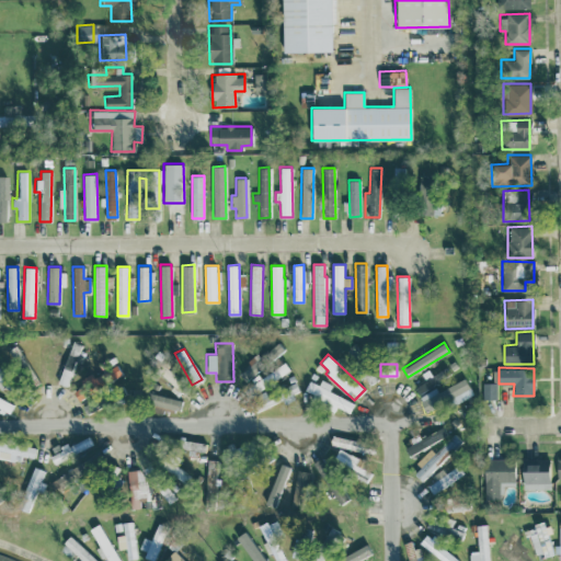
[(2,373),(0,369),(0,389),(2,392),(10,387),(2,373)]
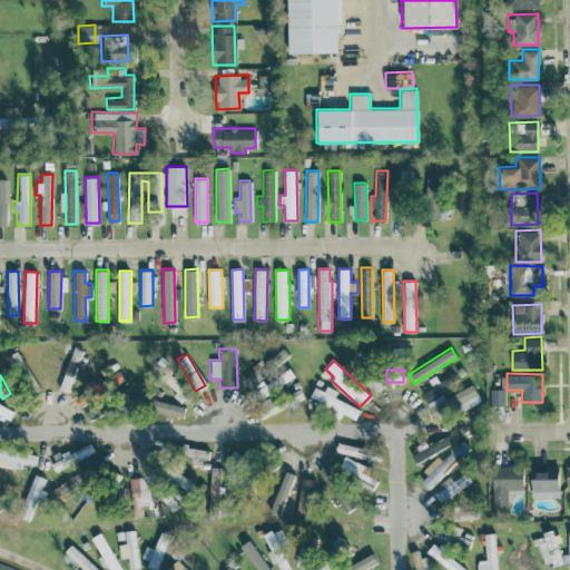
[(453,405),(458,413),(481,399),(471,383),(445,399),(442,393),(424,403),(433,418),(453,405)]
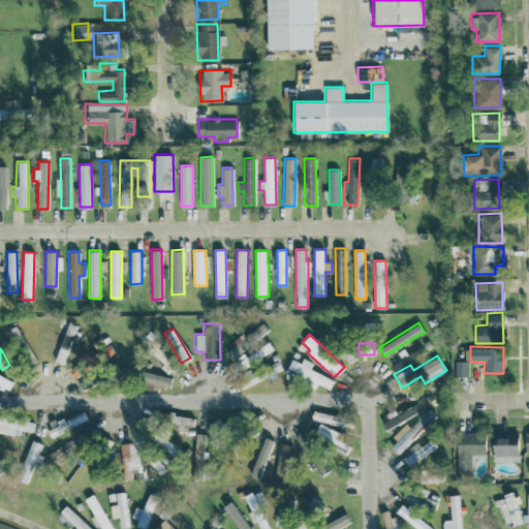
[(330,389),(334,378),(310,369),(313,362),(302,358),(300,362),(290,359),(285,371),(316,383),(330,389)]
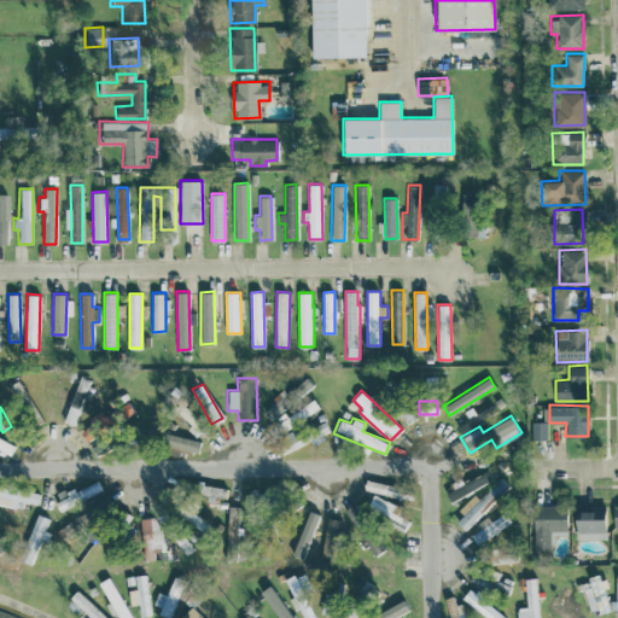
[(547,421),(532,421),(532,439),(547,439),(547,421)]
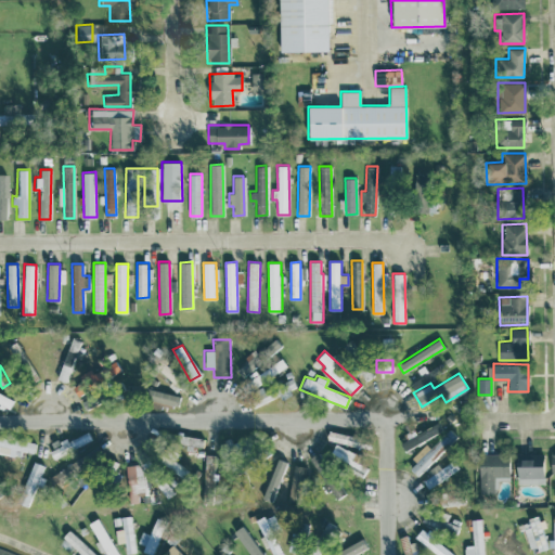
[(176,409),(178,395),(145,388),(143,401),(176,409)]
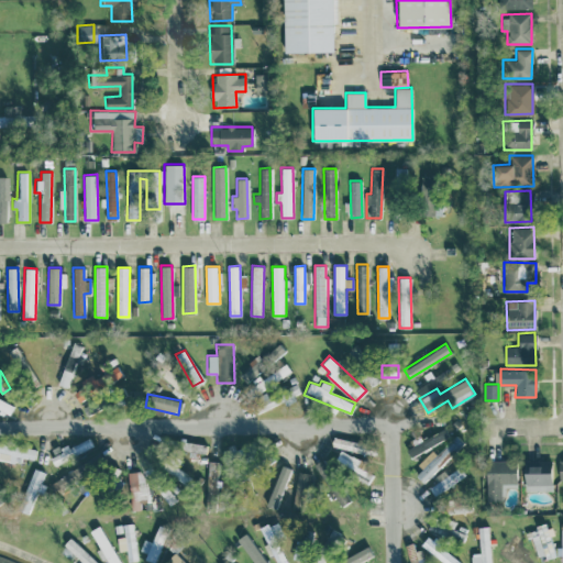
[(449,438),(445,429),(420,439),(418,434),(406,440),(411,454),(449,438)]
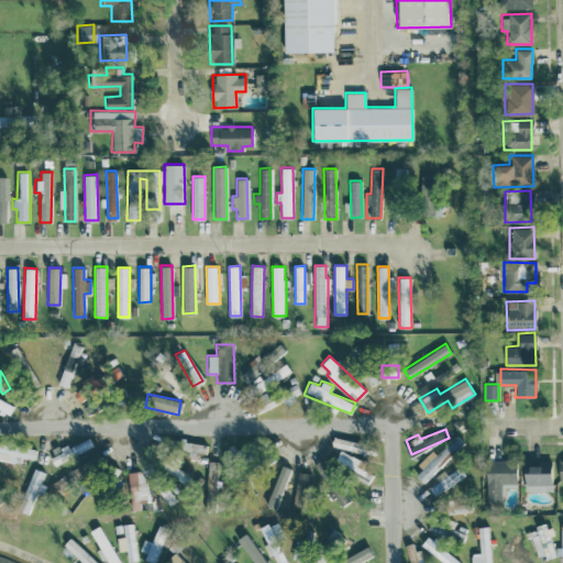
[(411,472),(421,483),(462,444),(454,435),(435,454),(433,451),(411,472)]
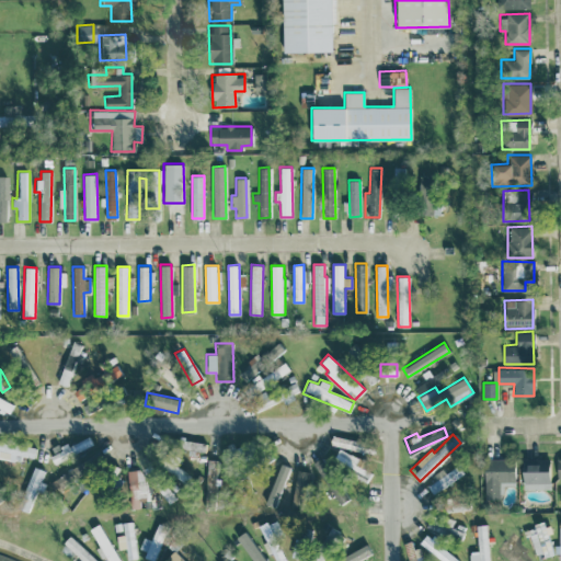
[(91,444),(88,436),(63,450),(63,449),(50,457),(54,464),(91,444)]
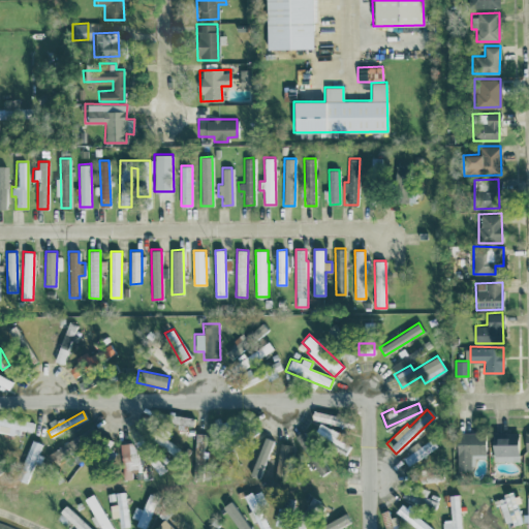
[(167,426),(193,428),(194,416),(168,414),(167,426)]
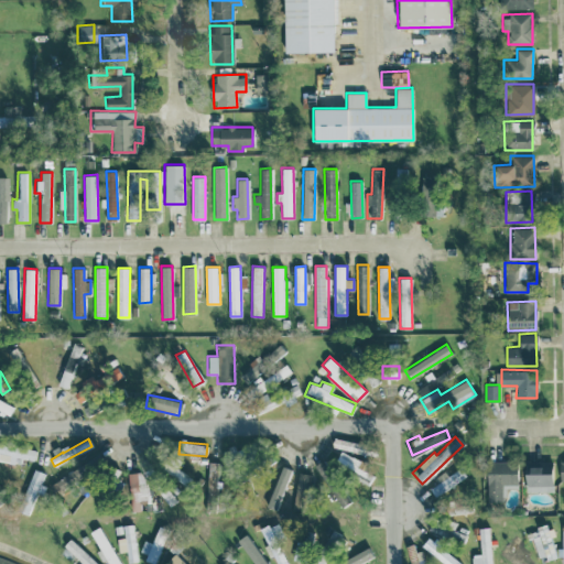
[(36,448),(0,443),(0,461),(20,463),(21,458),(35,461),(36,448)]
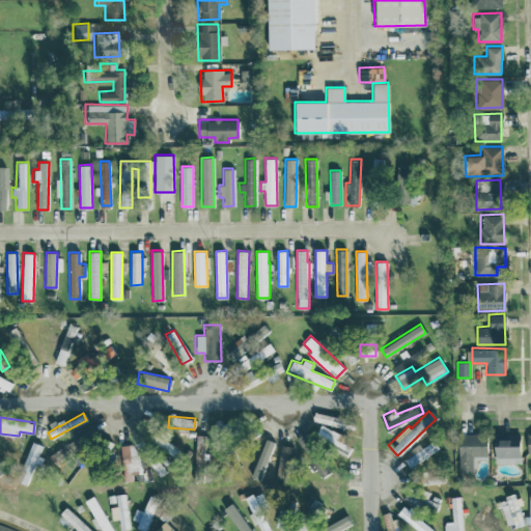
[(313,441),(348,453),(352,445),(343,442),(345,435),(318,425),(313,441)]
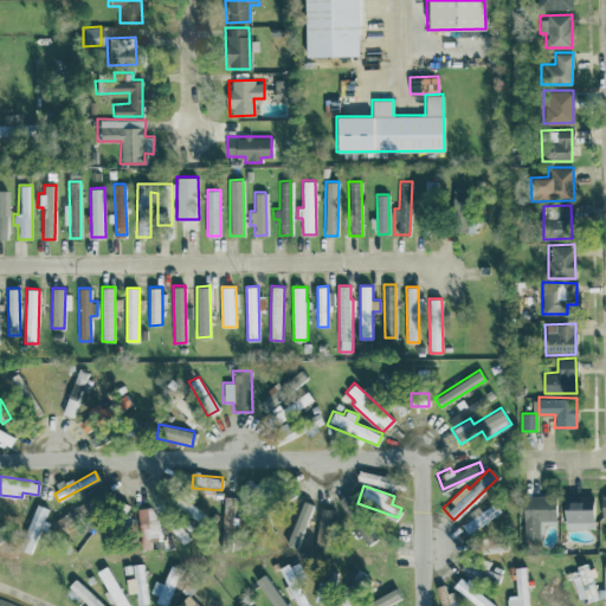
[(539,539),(537,520),(554,519),(554,495),(522,496),(522,539),(539,539)]
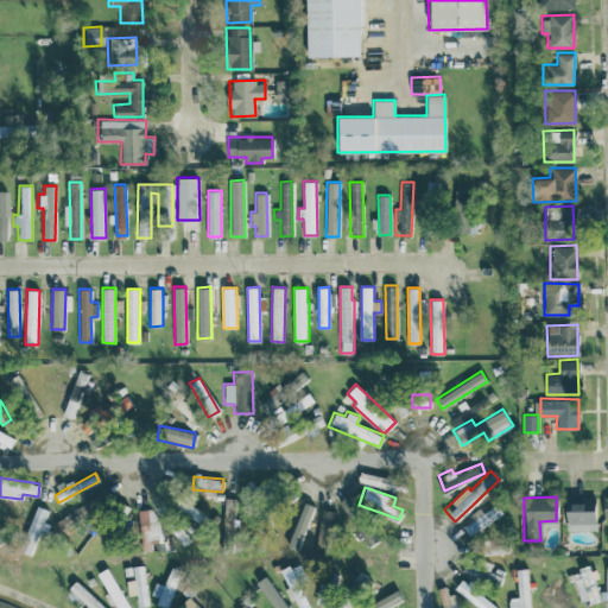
[(565,531),(595,530),(594,498),(564,499),(565,531)]
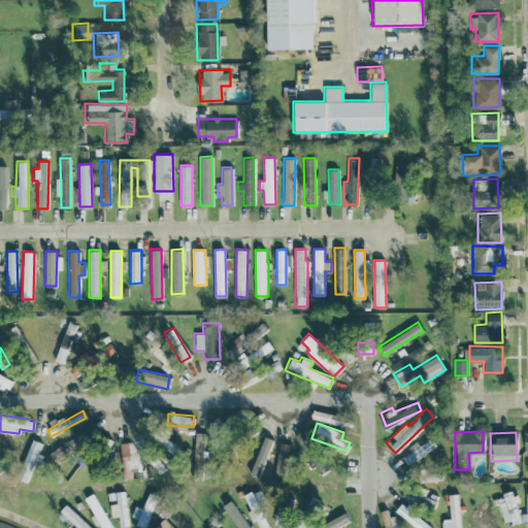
[(172,453),(177,446),(158,434),(154,441),(172,453)]
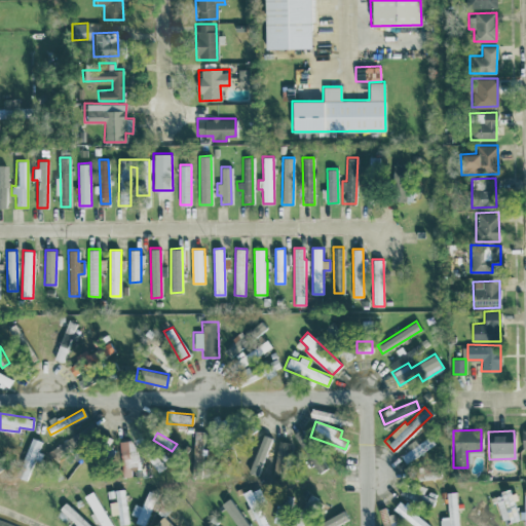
[(400,456),(406,464),(435,443),(428,435),(417,444),(413,439),(404,446),(407,450),(400,456)]
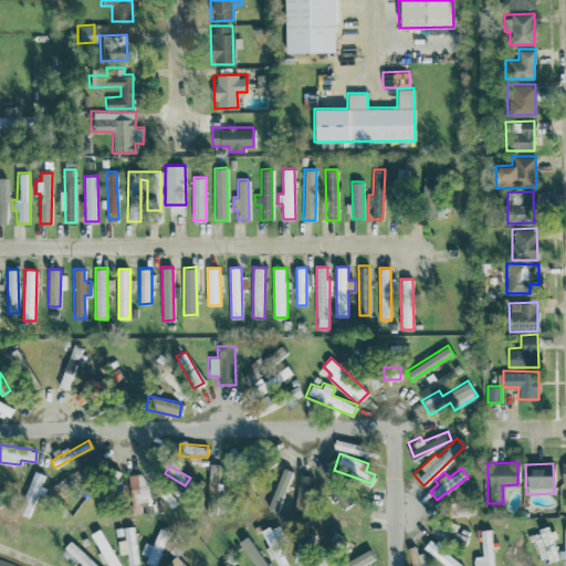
[(43,474),(32,470),(18,514),(29,517),(43,474)]
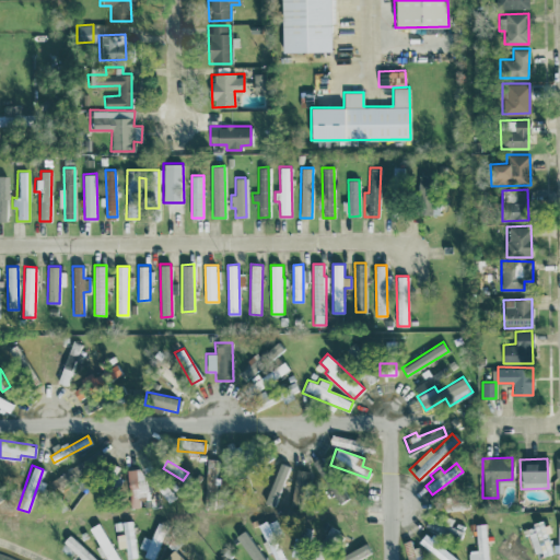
[(73,465),(51,481),(56,489),(71,477),(77,486),(83,480),(73,465)]
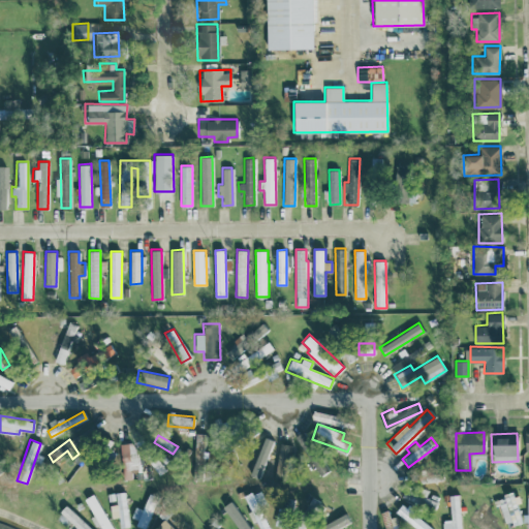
[(137,468),(137,443),(120,443),(121,479),(132,478),(131,468),(137,468)]
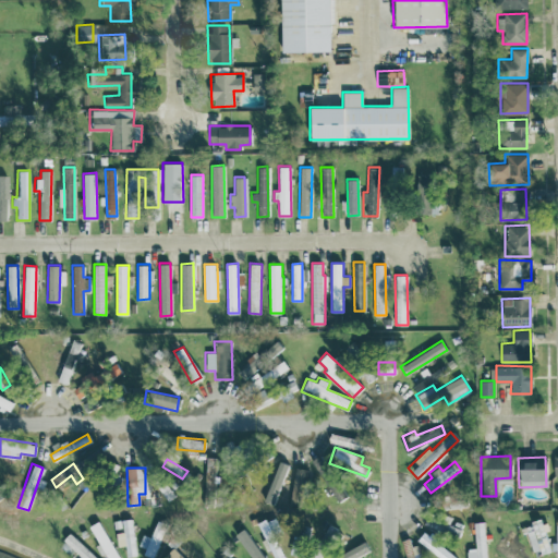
[(170,499),(179,487),(161,475),(154,487),(170,499)]
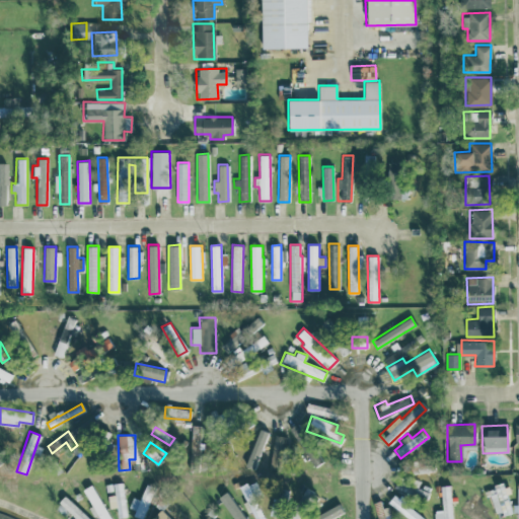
[(302,448),(312,466),(321,461),(312,443),(302,448)]
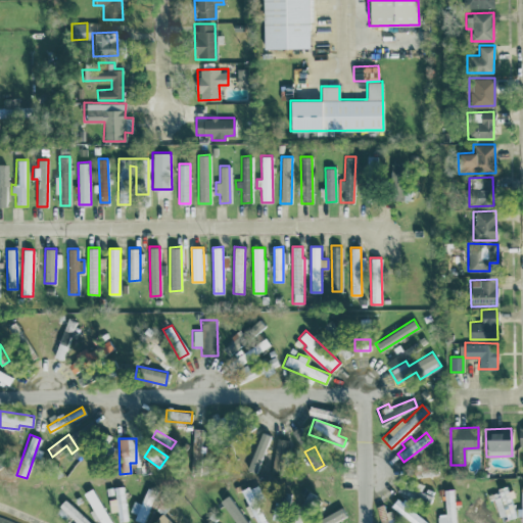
[(498,520),(517,514),(508,484),(495,488),(496,491),(490,493),(498,520)]
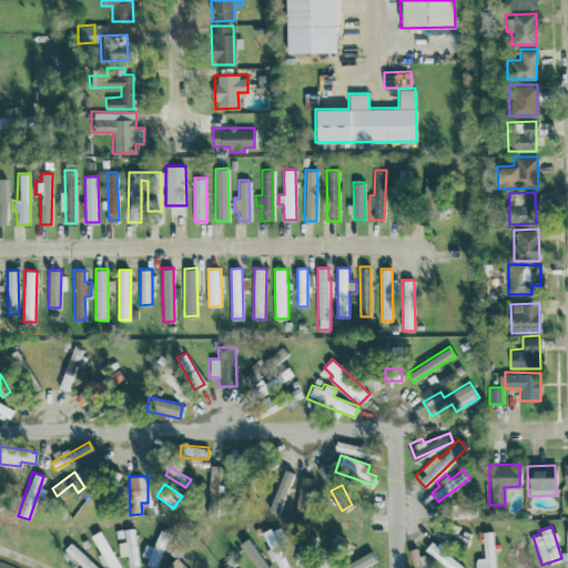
[(138,565),(134,527),(114,529),(115,539),(118,539),(119,556),(127,555),(128,566),(138,565)]
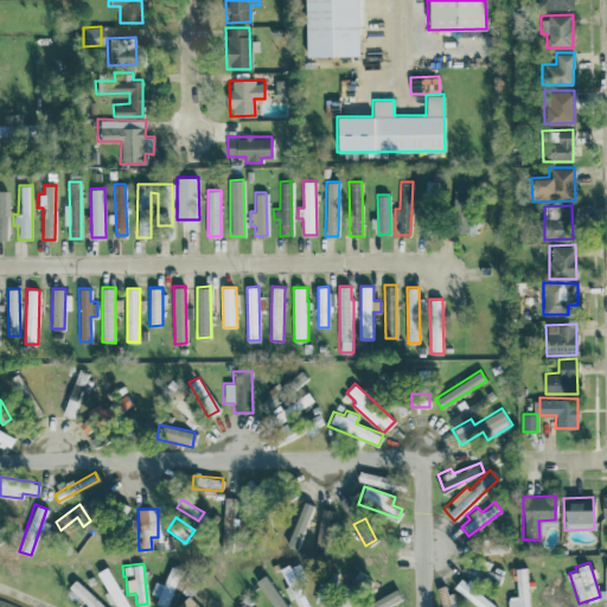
[(95,572),(115,606),(129,606),(106,566),(95,572)]
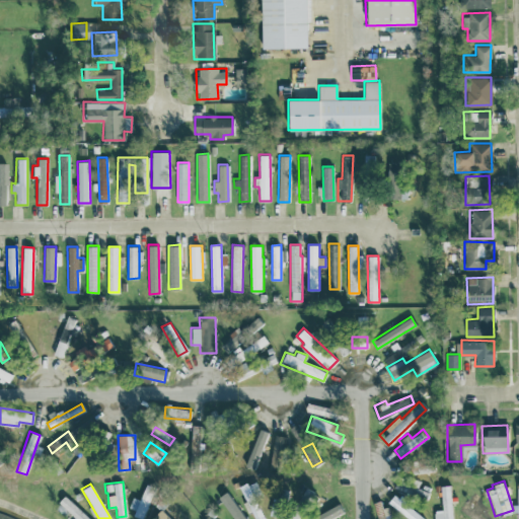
[(133,497),(130,515),(145,518),(151,487),(143,485),(140,499),(133,497)]
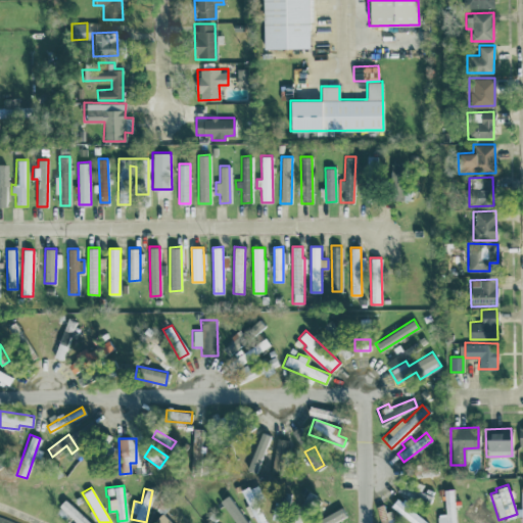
[(444,513),(436,514),(436,522),(455,522),(454,488),(443,489),(444,513)]
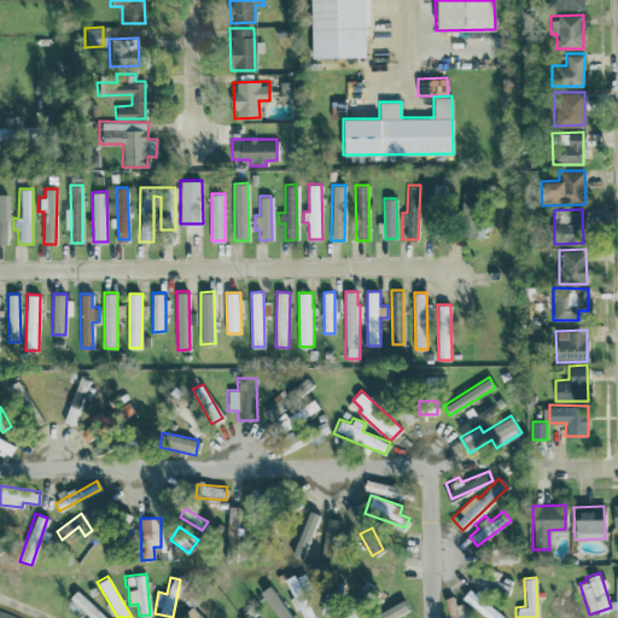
[(488,617),(505,617),(506,617),(474,592),(466,601),(488,617)]
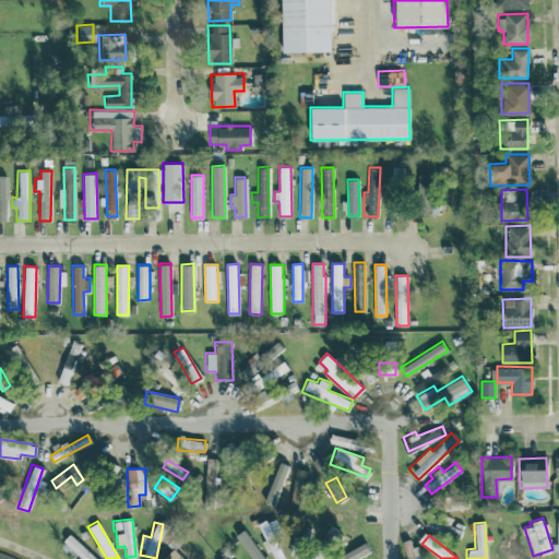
[(79,558),(97,558),(73,536),(66,544),(81,558),(79,558)]
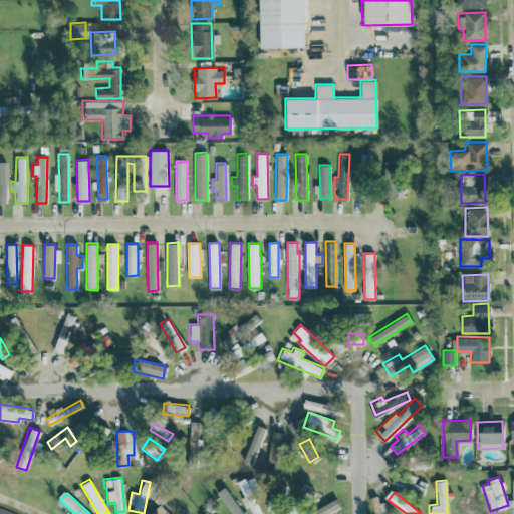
[(387,513),(383,501),(378,502),(376,495),(369,497),(373,513),(387,513)]
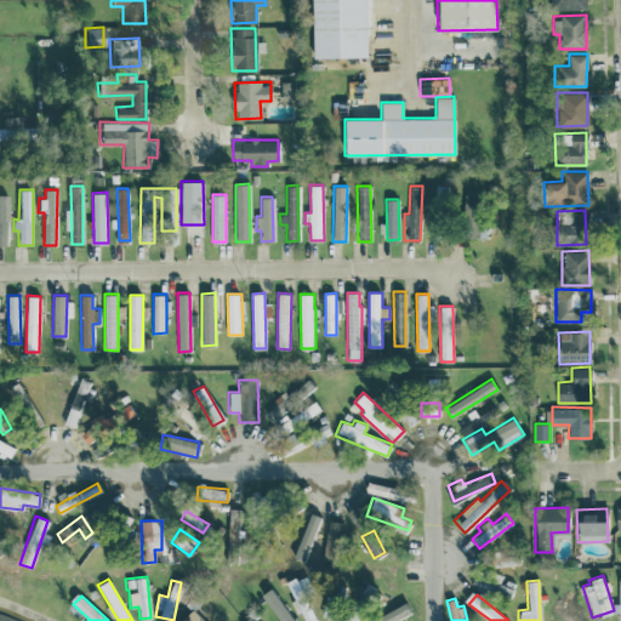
[(204,620),(187,610),(180,620),(204,620)]
